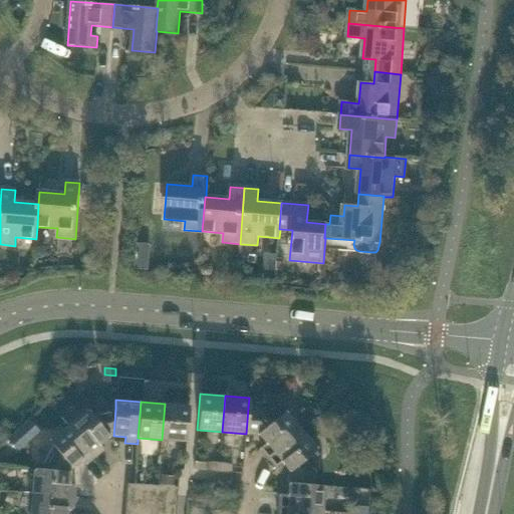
[(186,442),(189,406),(165,404),(162,440),(186,442)]
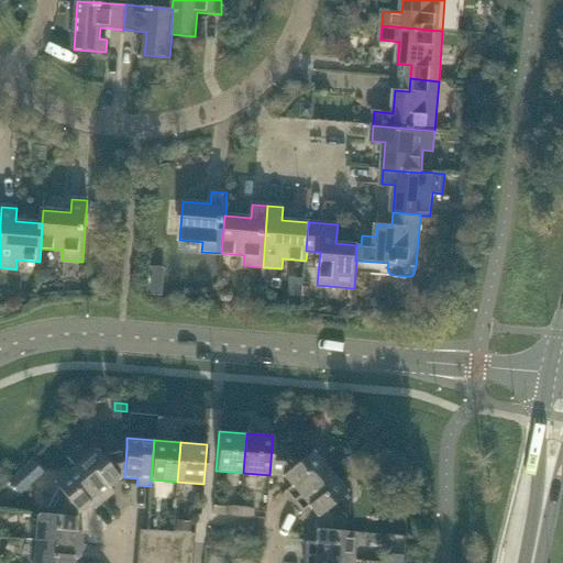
[(123,477),(124,477),(127,446),(100,454),(95,449),(74,465),(103,500),(113,493),(109,487),(120,478),(123,477)]
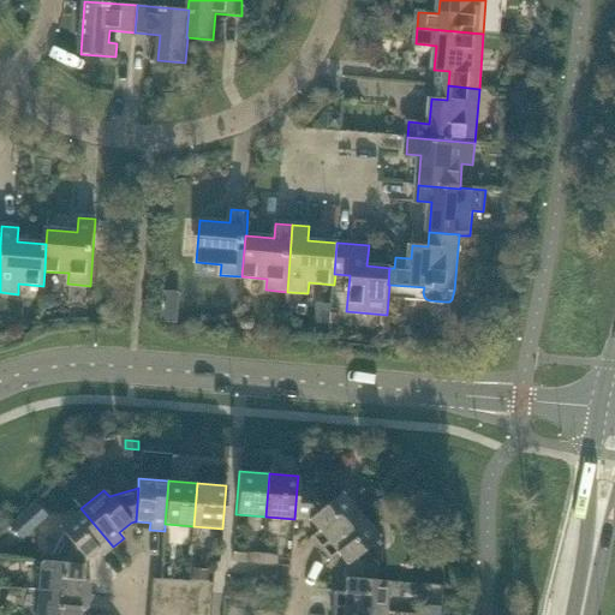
[(310,489),(297,488),(294,519),(309,520),(317,531),(310,537),(320,549),(360,514),(341,493),(324,506),(310,489)]
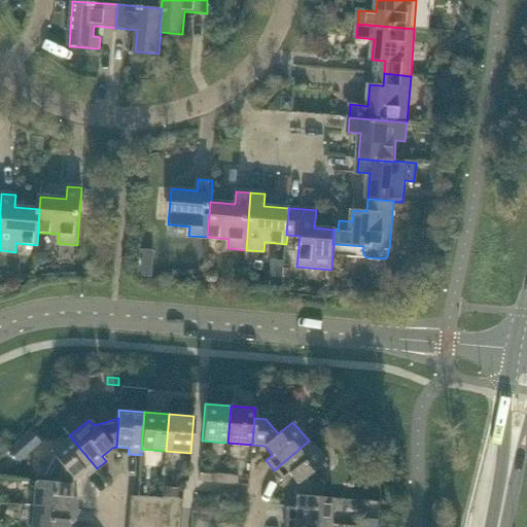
[(88,477),(97,468),(69,435),(49,452),(55,458),(42,482),(48,483),(72,484),(73,481),(83,472),(88,477)]
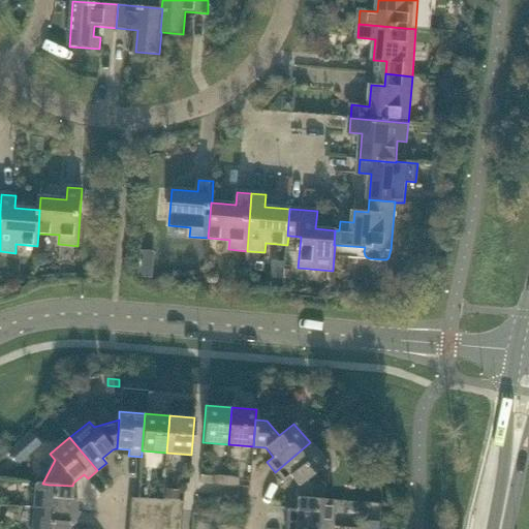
[(312,474),(325,462),(310,442),(275,472),(283,481),(289,476),(298,486),(297,498),(322,500),(322,499),(323,489),(312,474)]
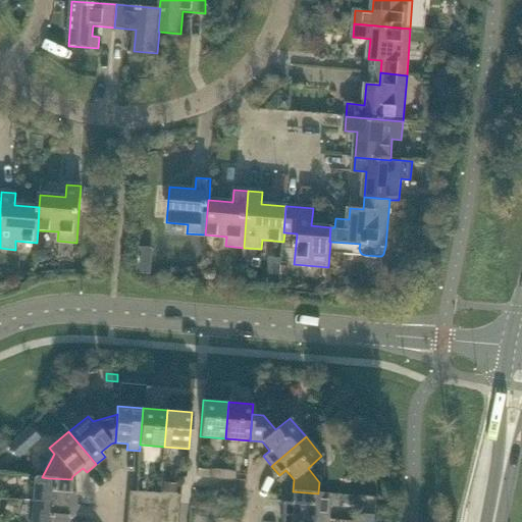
[(221,479),(222,470),(209,469),(209,478),(221,479)]
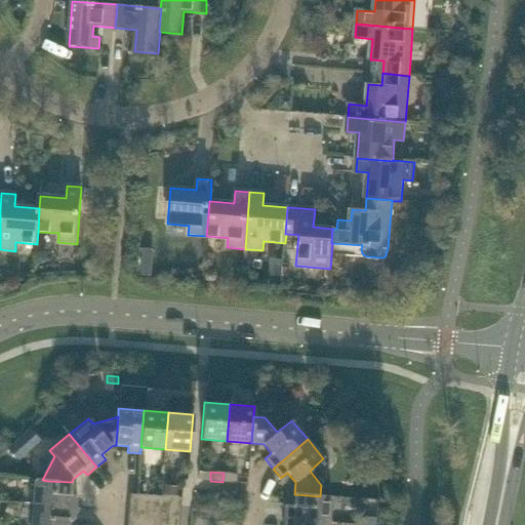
[(236,483),(237,474),(224,473),(223,482),(236,483)]
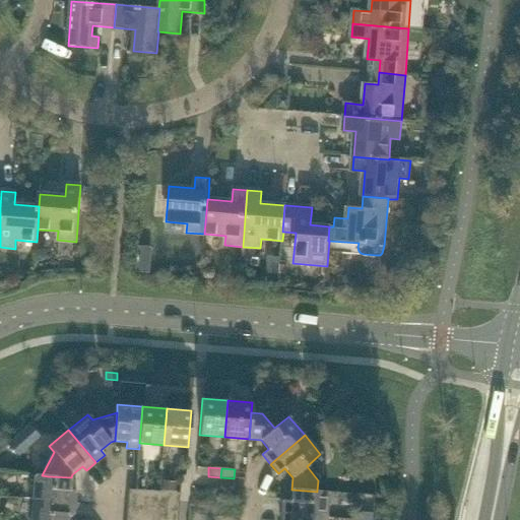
[(48,476),(42,475),(35,474),(33,499),(48,501),(75,503),(76,491),(70,490),(71,477),(48,476)]
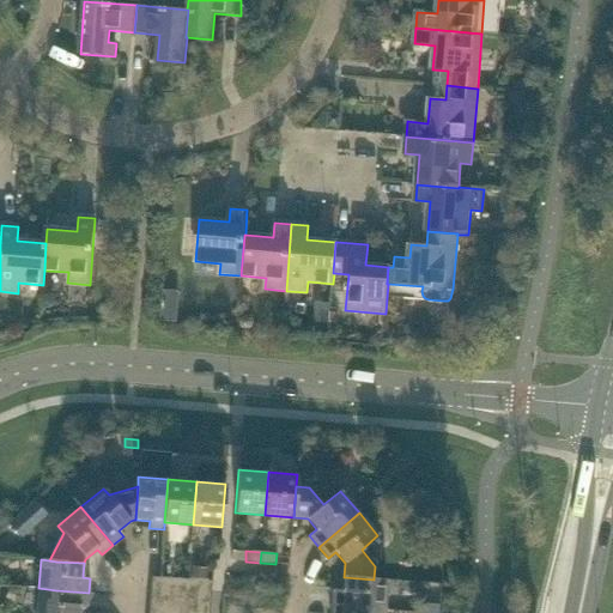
[(181,580),(159,577),(151,577),(150,593),(180,595),(181,580)]
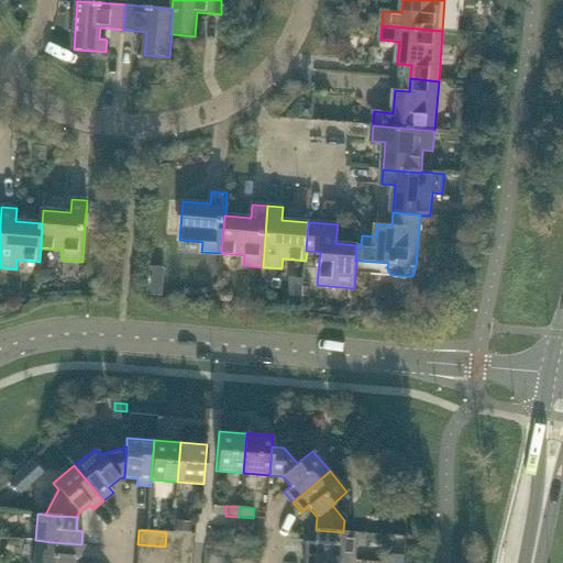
[(343,531),(343,532),(316,530),(315,542),(306,542),(305,555),(352,560),(354,532),(343,531)]
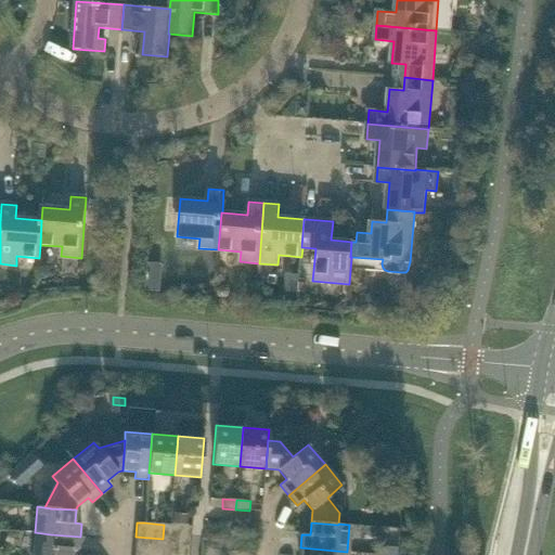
[(175,554),(178,526),(170,525),(164,525),(163,539),(162,552),(160,554),(175,554)]
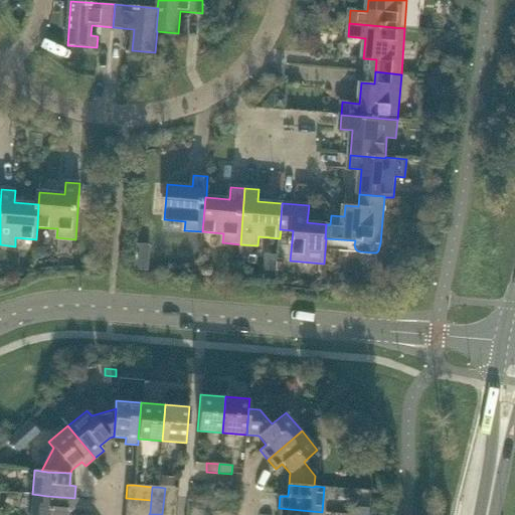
[(175,514),(178,489),(165,488),(162,514),(175,514)]
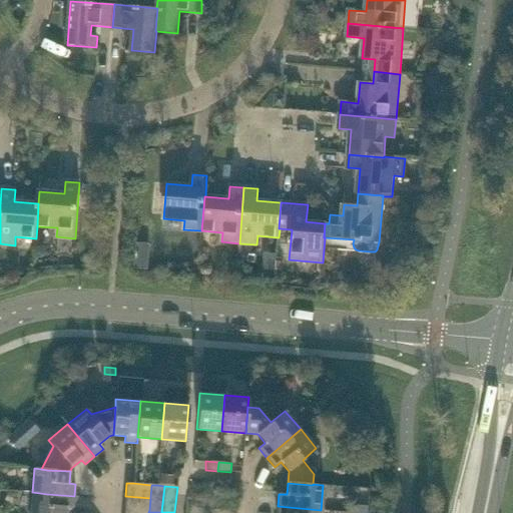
[(74,496),(47,494),(32,492),(29,512),(66,512),(67,507),(73,508),(74,496)]
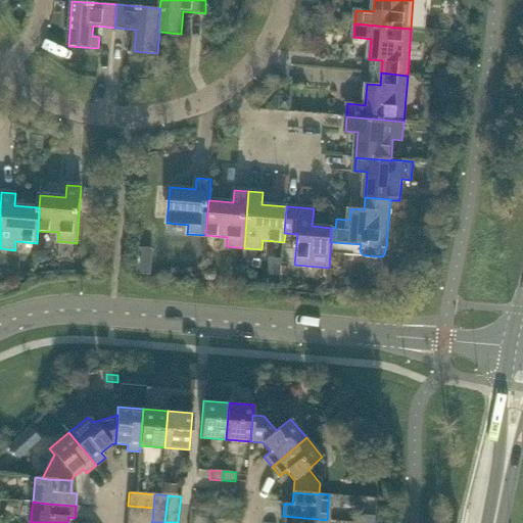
[(152,520),(153,508),(128,506),(127,518),(152,520)]
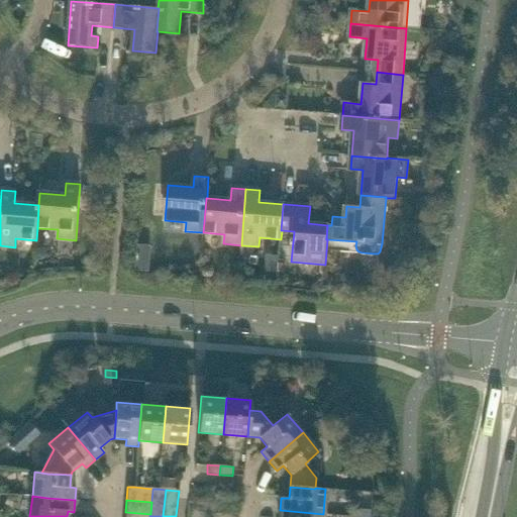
[(199,516),(200,503),(189,502),(188,502),(186,516),(199,516)]
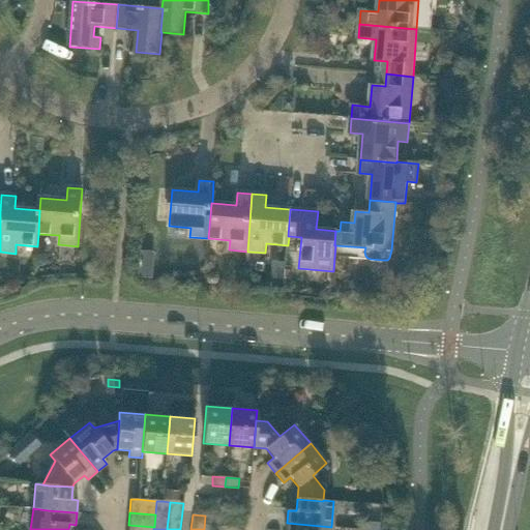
[(217,529),(218,517),(205,516),(204,529),(217,529)]
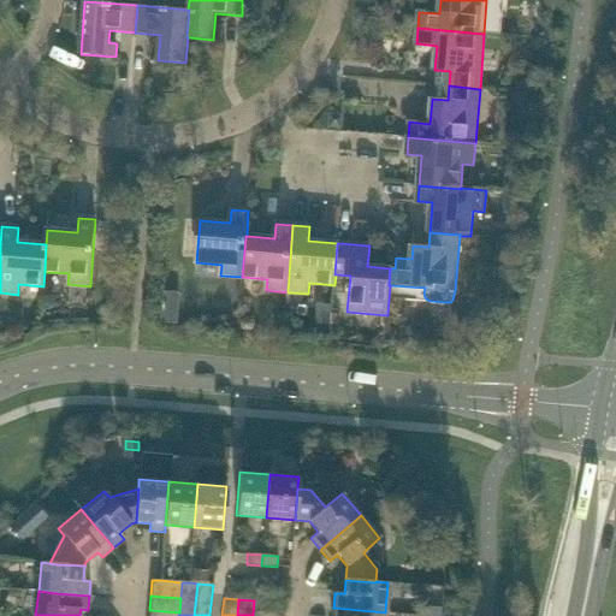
[(427,606),(401,606),(400,615),(425,615),(425,610),(446,610),(446,599),(427,599),(427,606)]
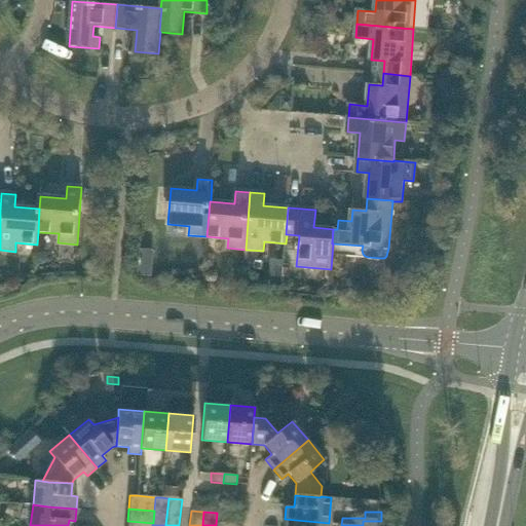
[(228,525),(230,514),(217,513),(216,525),(228,525)]
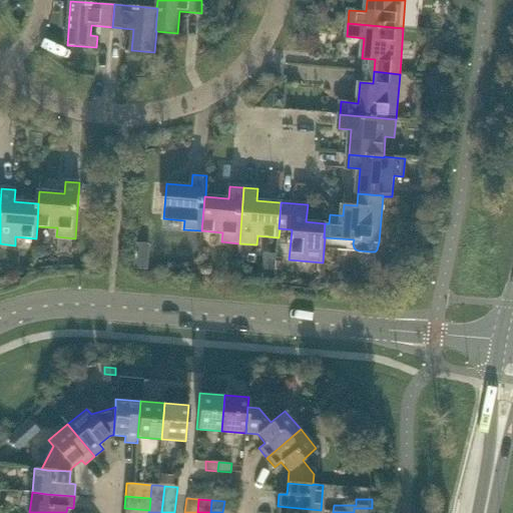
[(235,512),(237,502),(236,502),(224,501),(222,512),(235,512)]
